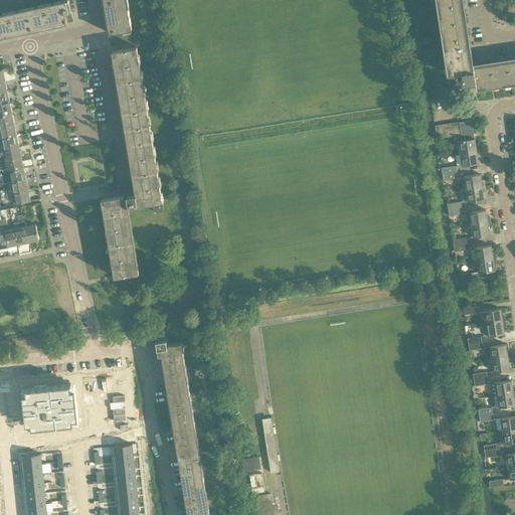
[(0,37),(67,23),(65,13),(71,12),(68,0),(64,0),(61,1),(62,4),(0,17),(0,37)]
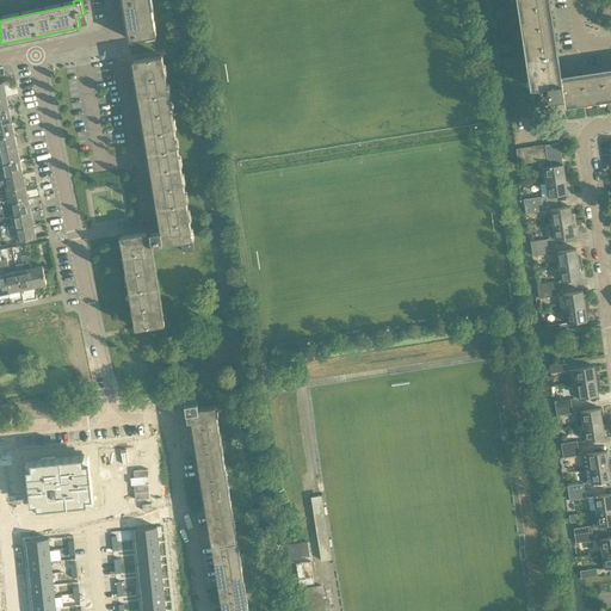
[(127,0),(133,32),(129,34),(129,39),(156,35),(149,0),(127,0)]
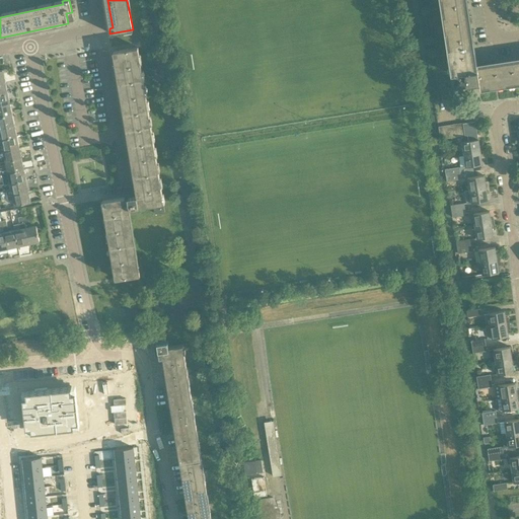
[(464,0),(440,0),(451,72),(453,71),(455,90),(479,87),(480,90),(518,84),(518,60),(487,66),(486,63),(474,65),(464,0)]
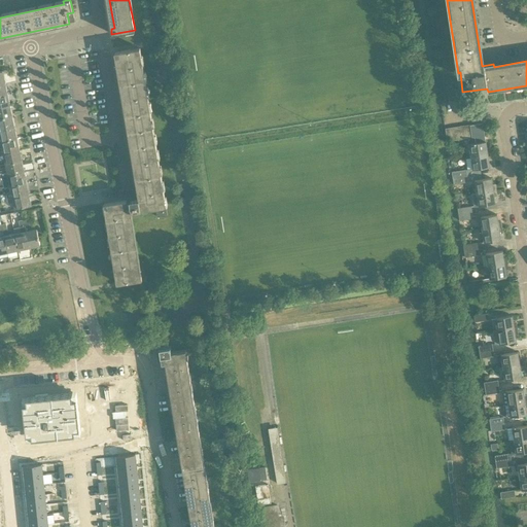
[(143,210),(166,206),(140,48),(114,53),(139,199),(127,201),(127,200),(104,204),(116,283),(142,279),(131,211),(143,209),(143,210)]
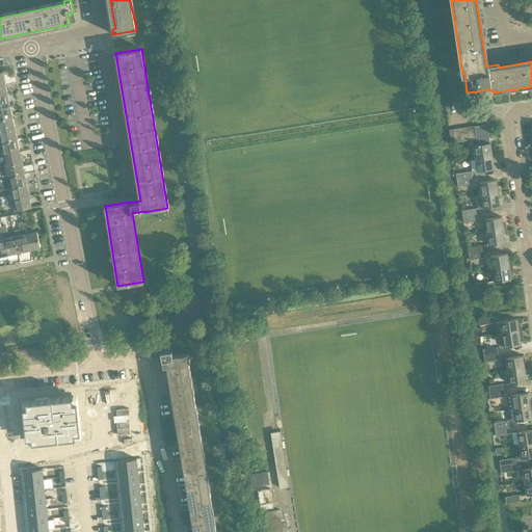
[(0,107),(10,106),(7,95),(0,96),(0,107)]
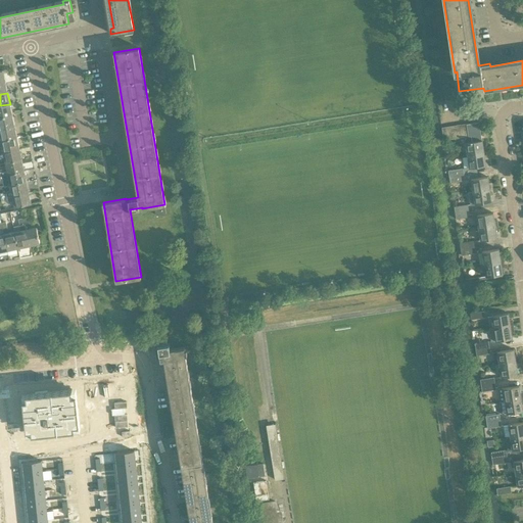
[(0,105),(0,117),(12,115),(10,104),(0,105)]
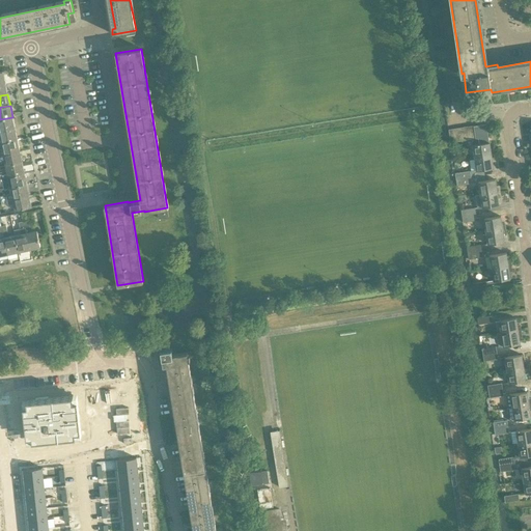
[(0,131),(15,128),(12,117),(0,119),(0,131)]
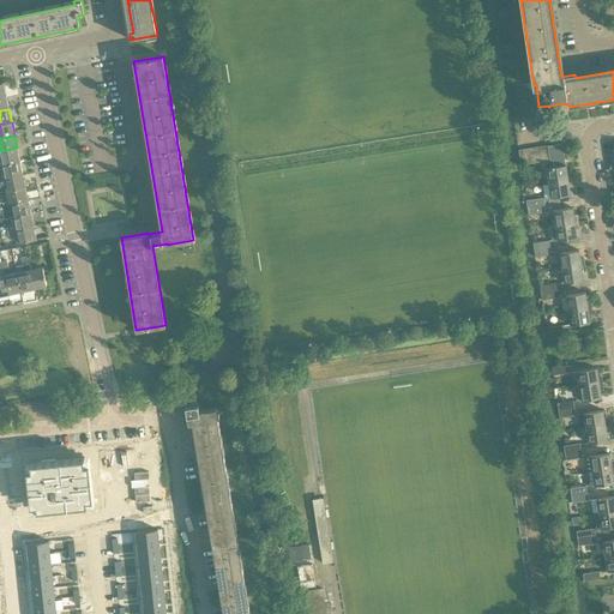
[(546,168),(548,182),(572,179),(571,173),(567,174),(566,164),(563,144),(563,143),(548,145),(551,161),(553,160),(554,166),(552,166),(553,167),(546,168)]
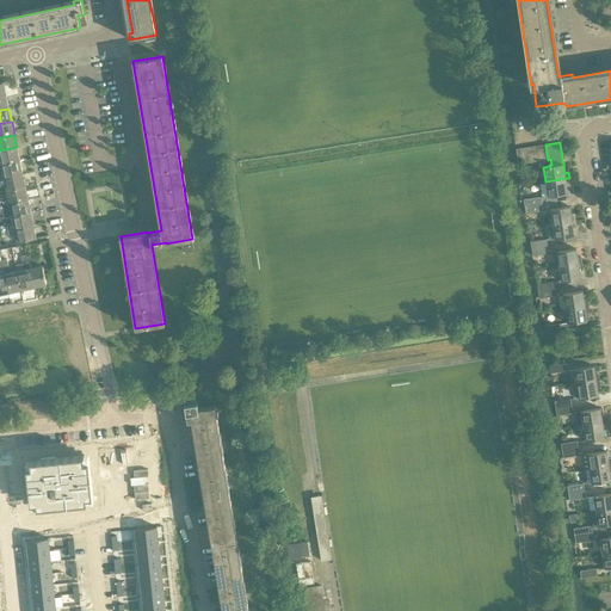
[(17,147),(0,150),(0,159),(1,165),(19,160),(17,147)]
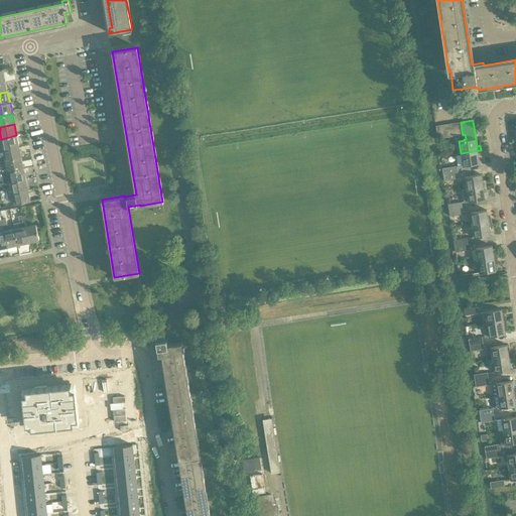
[(437,138),(444,137),(442,125),(435,126),(437,138)]
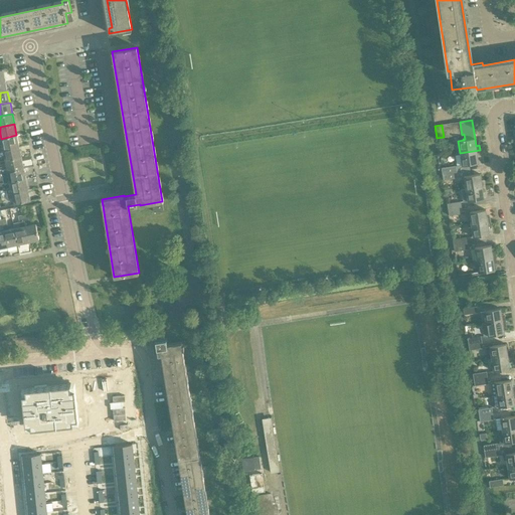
[(2,145),(0,145),(0,150),(19,146),(16,135),(1,139),(2,145)]
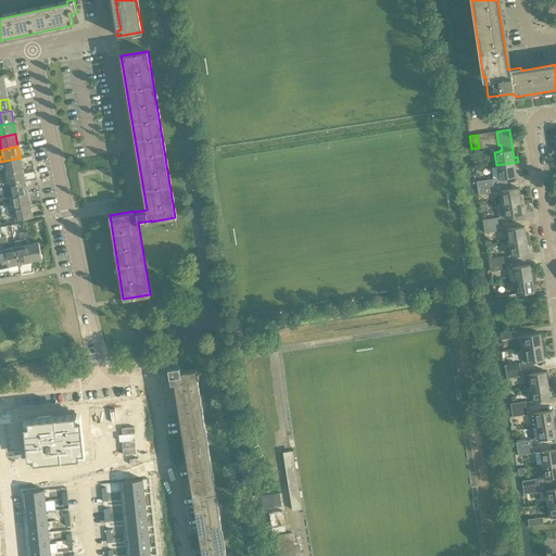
[(21,158),(0,162),(0,166),(4,166),(5,173),(23,169),(21,158)]
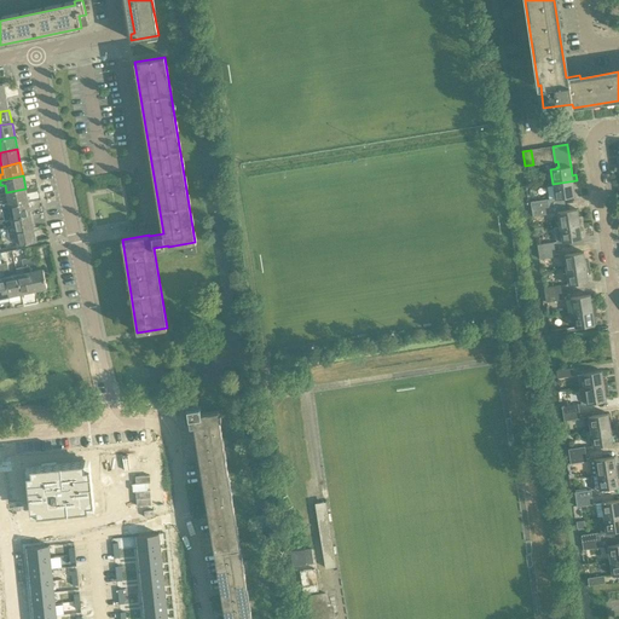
[(577,180),(553,184),(554,190),(549,191),(550,198),(555,198),(576,196),(574,187),(578,186),(577,180)]
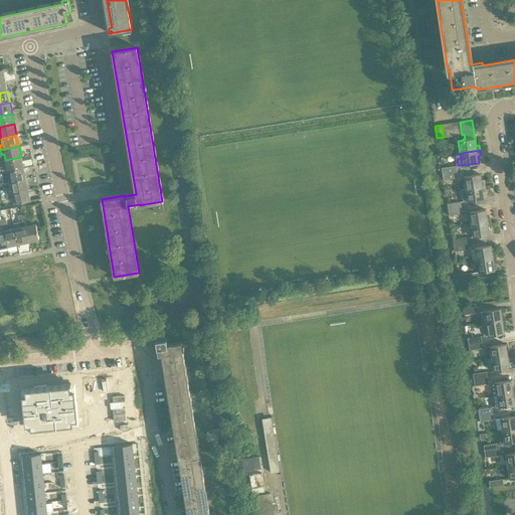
[(7,166),(0,167),(0,172),(23,168),(21,157),(5,160),(7,166)]
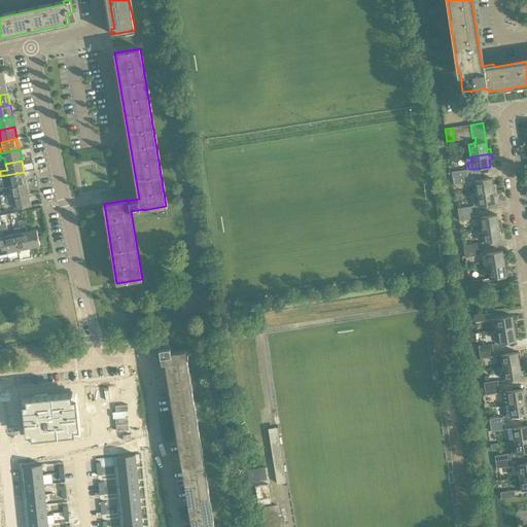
[(452,172),(453,178),(466,176),(465,170),(452,172)]
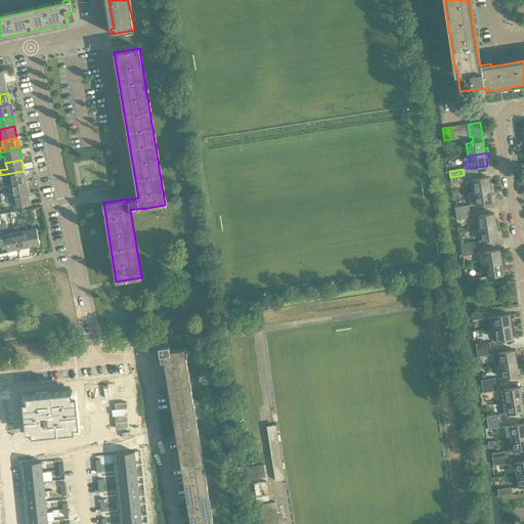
[(24,171),(0,175),(0,180),(2,180),(4,186),(10,185),(27,181),(24,171)]
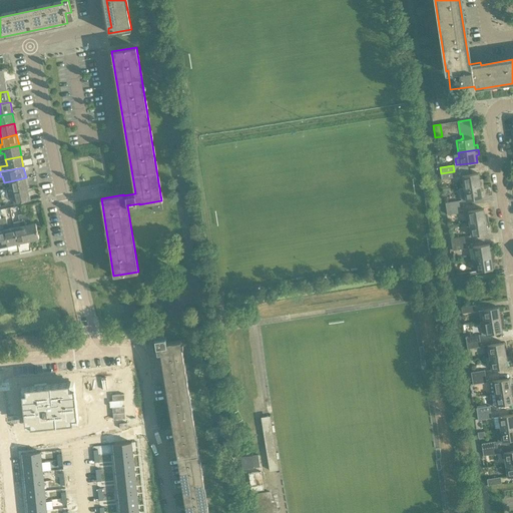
[(454,171),(441,173),(442,179),(455,177),(454,171)]
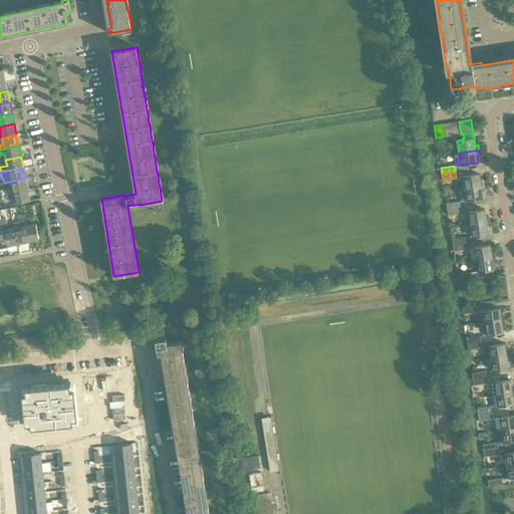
[(460,189),(484,186),(483,181),(480,181),(479,174),(463,176),(465,188),(460,189)]
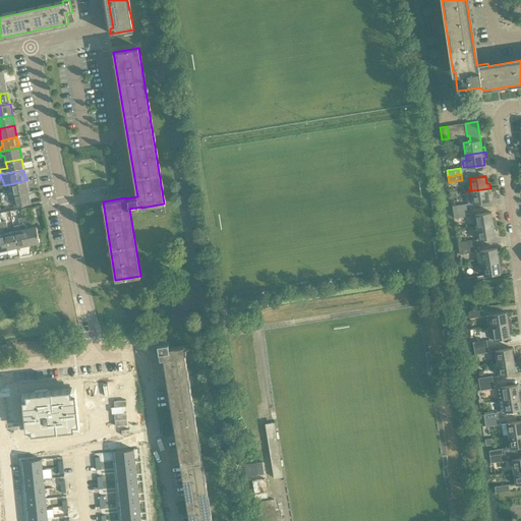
[(11,190),(0,192),(1,197),(29,191),(26,180),(10,184),(11,190)]
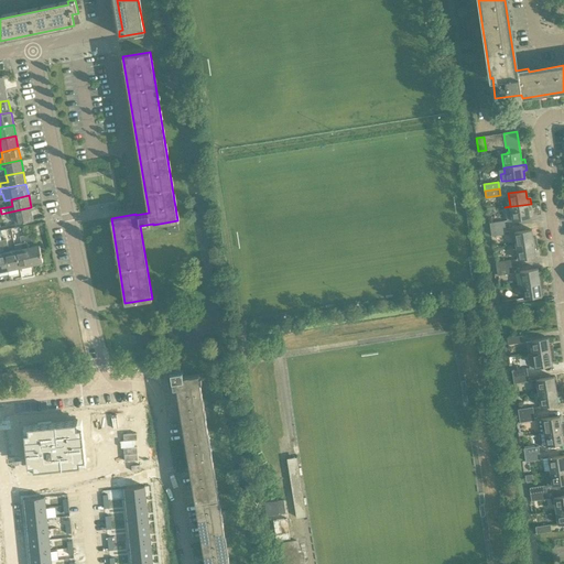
[(531,204),(505,207),(507,221),(530,217),(529,209),(532,209),(531,204)]
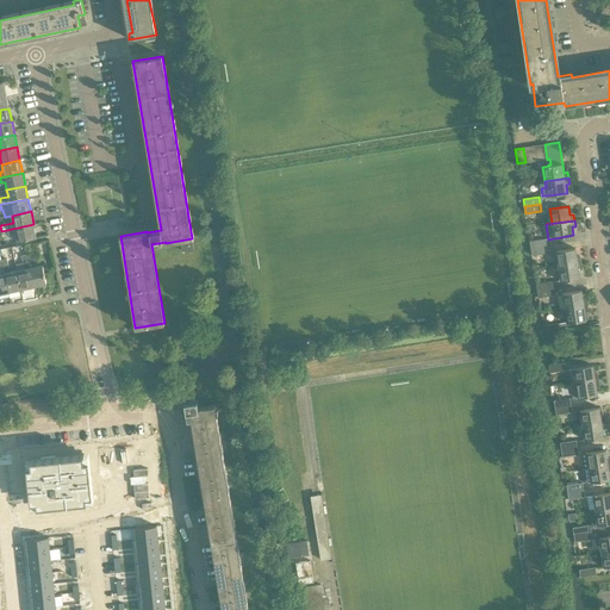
[(33,224),(1,231),(2,237),(16,234),(18,242),(36,237),(33,224)]
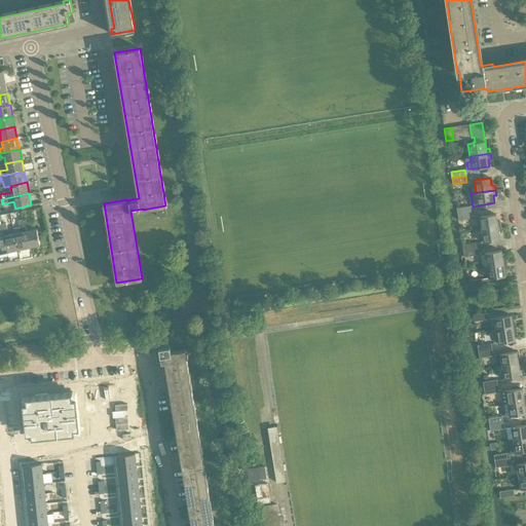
[(456,208),(457,214),(472,212),(471,205),(456,208)]
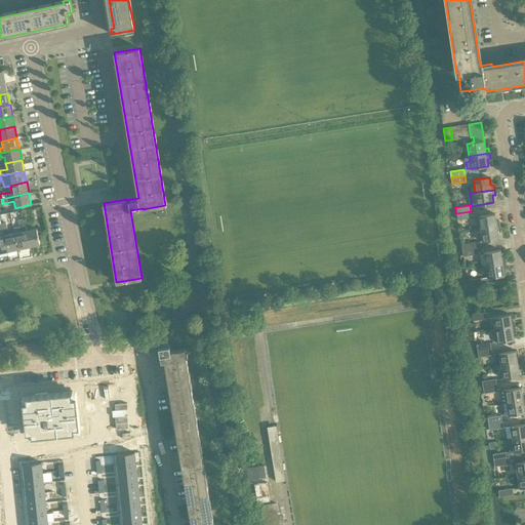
[(156,208),(157,216),(167,214),(165,206),(156,208)]
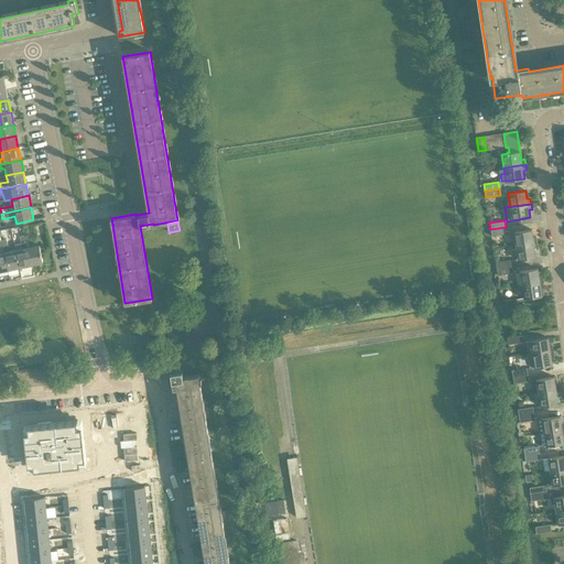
[(506,227),(490,229),(491,236),(507,234),(506,227)]
